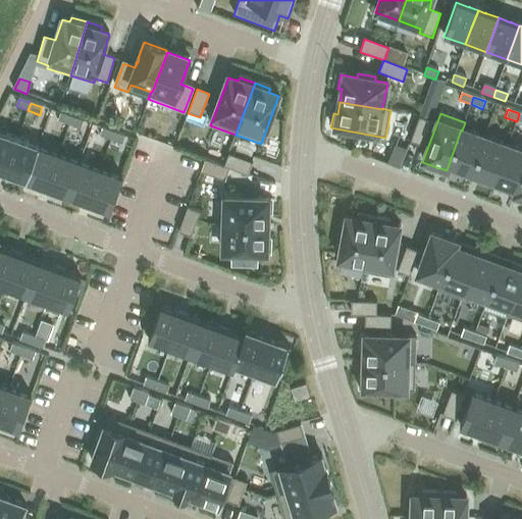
[(60,114),(57,121),(69,125),(71,118),(60,114)]
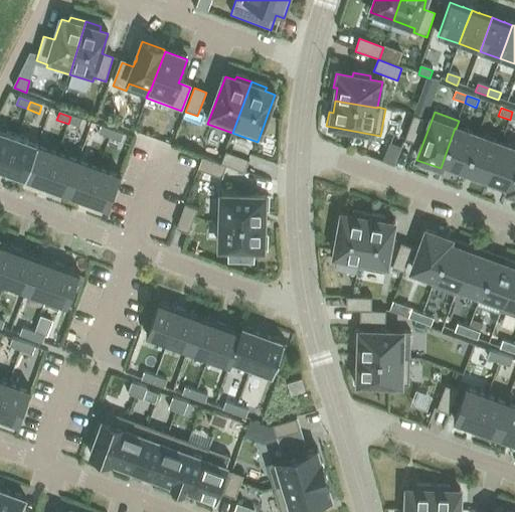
[(70,117),(68,124),(79,128),(82,121),(70,117)]
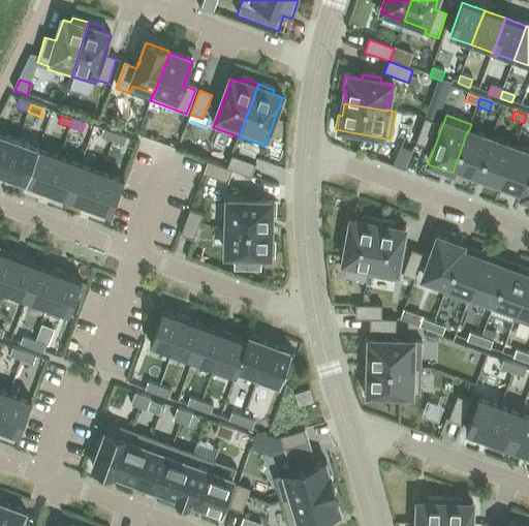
[(425,120),(416,145),(428,149),(437,124),(425,120)]
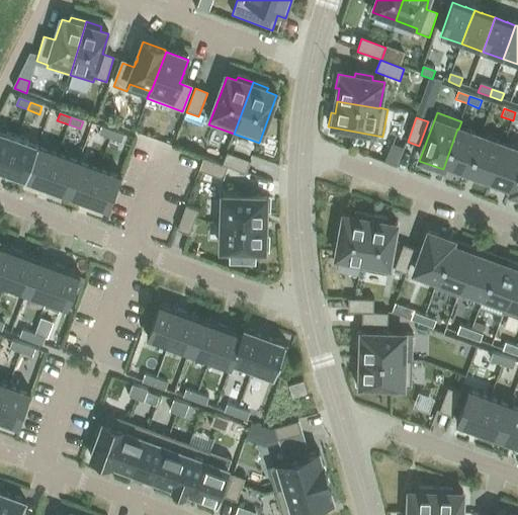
[(101,127),(98,136),(110,140),(112,133),(101,127)]
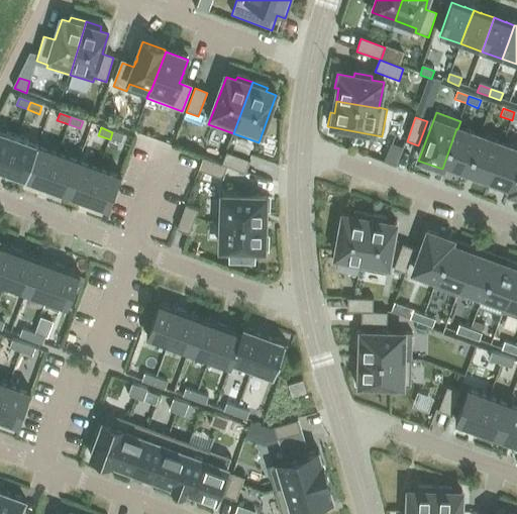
[(480,137),(457,129),(456,128),(442,169),(464,177),(480,137)]
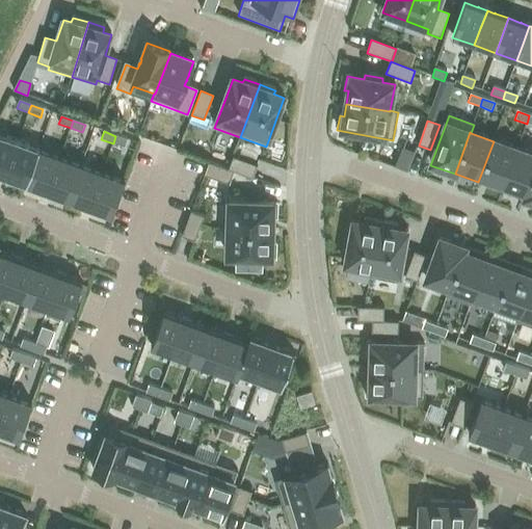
[(0,135),(0,175),(5,178),(18,142),(0,135)]
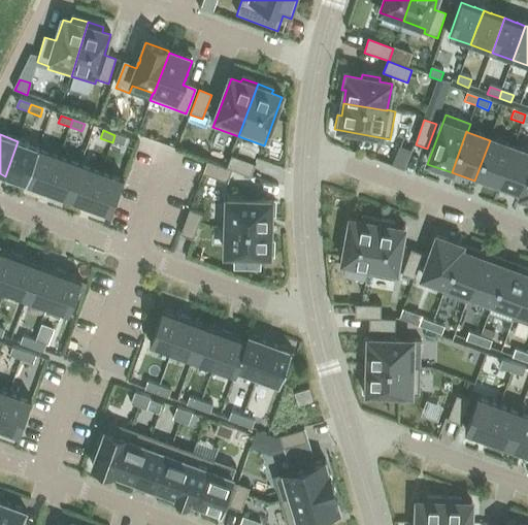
[(114,135),(112,142),(124,146),(127,139),(114,135)]
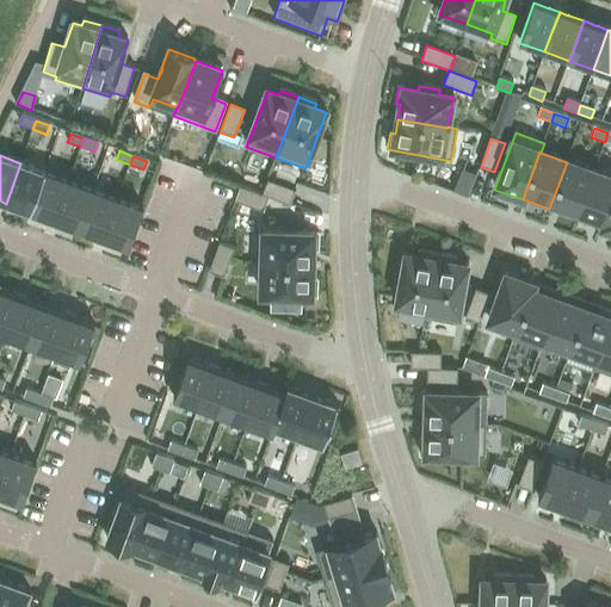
[(576,220),(593,172),(567,162),(549,209),(576,220)]
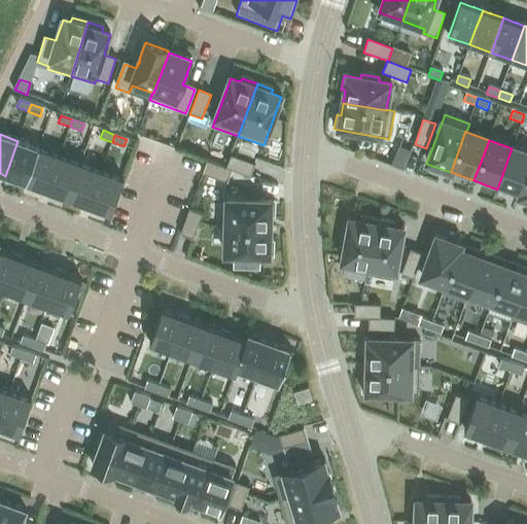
[(18,141),(5,176),(26,183),(38,149),(18,141)]
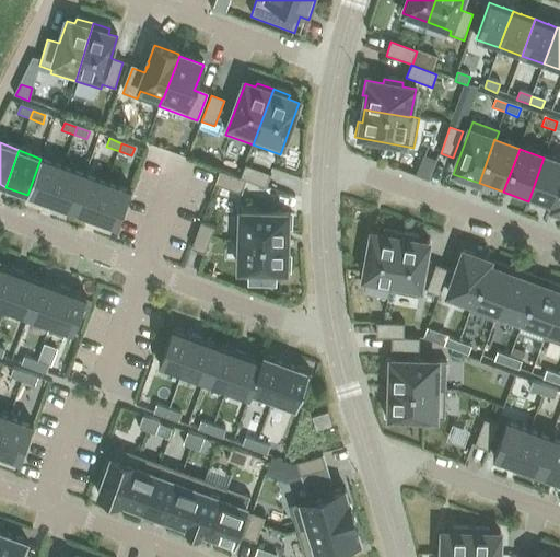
[(559,163),(544,158),(528,201),(552,210),(559,189),(559,163)]
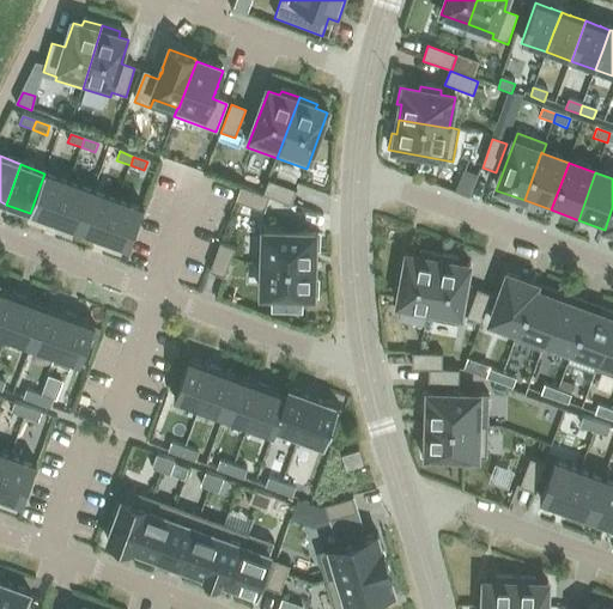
[(44,174),(30,213),(54,221),(70,182),(44,174)]
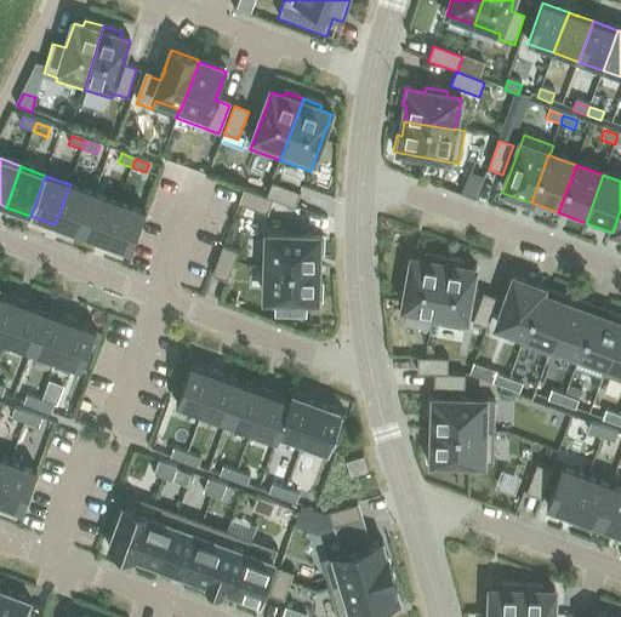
[(70,184),(55,224),(80,234),(95,193),(70,184)]
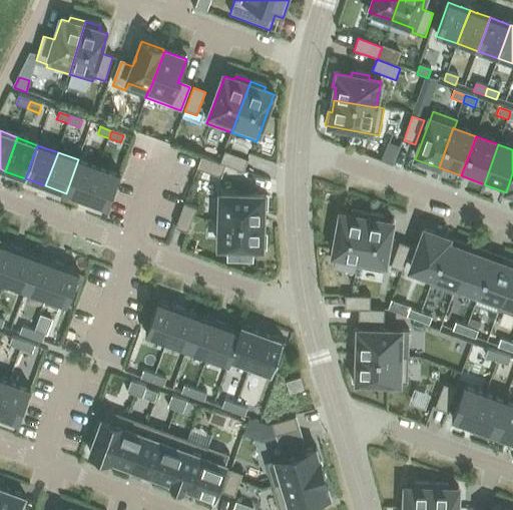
[(224,152),(220,164),(225,166),(243,172),(248,160),(224,152)]
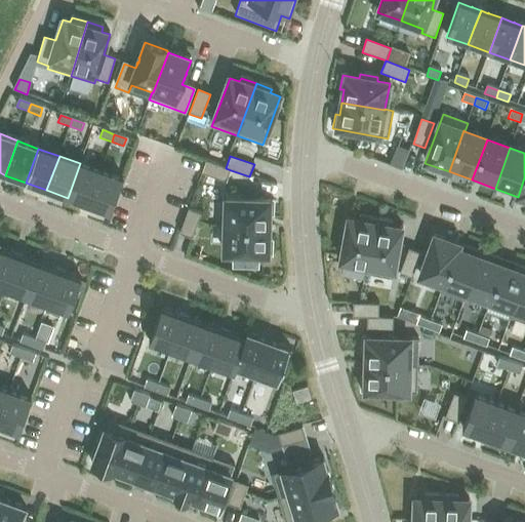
[(206,161),(202,173),(227,183),(231,170),(226,168),(206,161)]
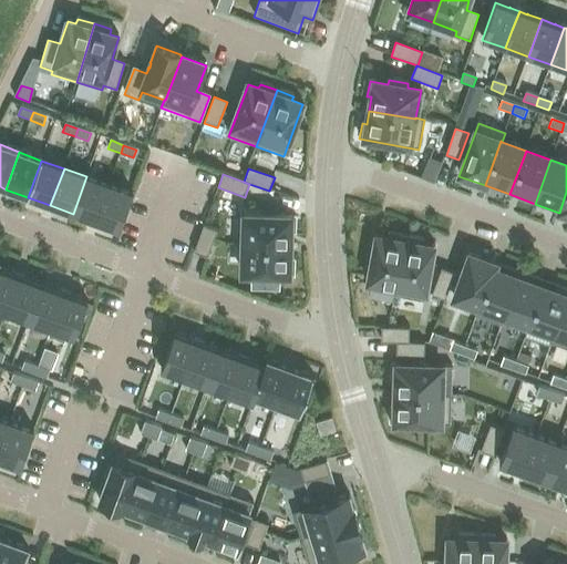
[(86,176),(73,214),(95,222),(109,185),(86,176)]
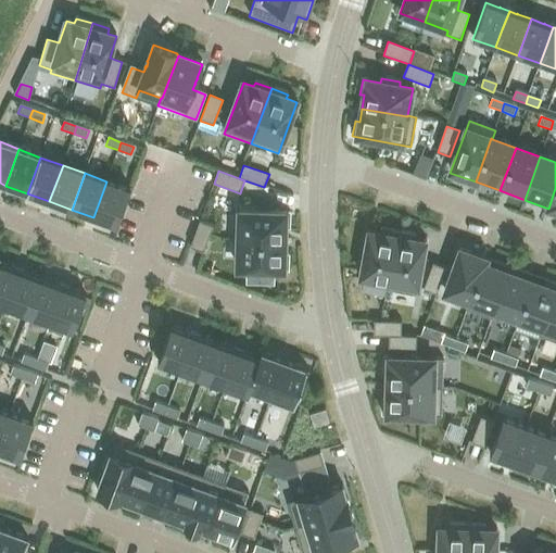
[(106,181),(93,217),(116,226),(129,190),(106,181)]
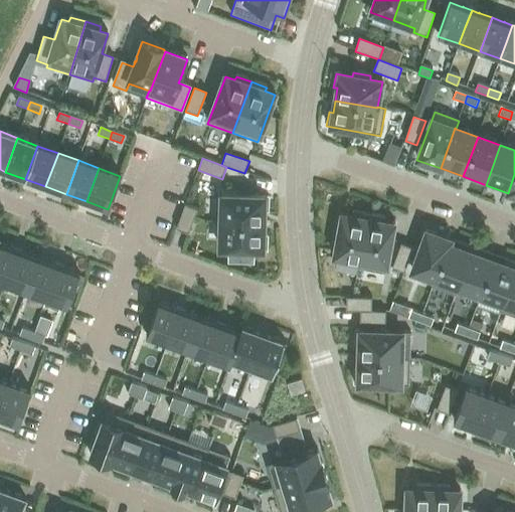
[(221,196),(220,223),(264,224),(264,211),(268,212),(269,198),(221,196)]
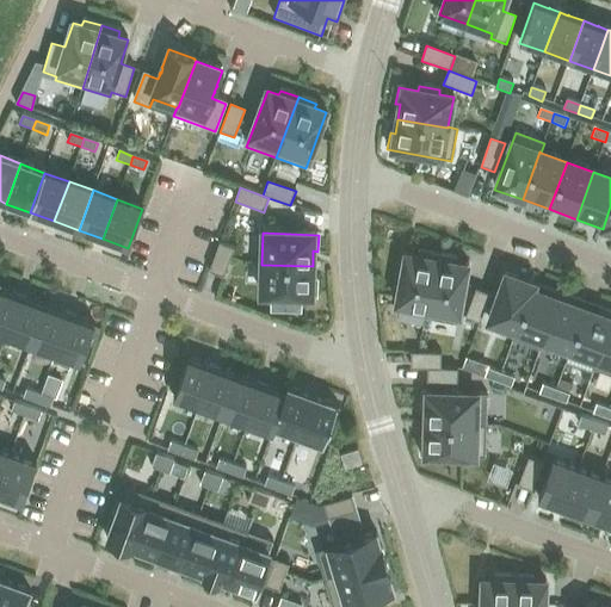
[(220,245),(209,273),(223,278),(234,249),(220,245)]
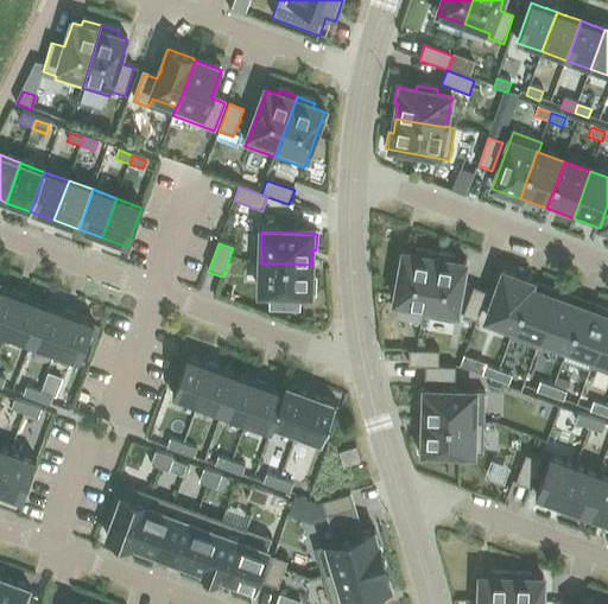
[(424,313),(435,254),(416,252),(416,255),(403,254),(393,307),(423,313),(424,313)]
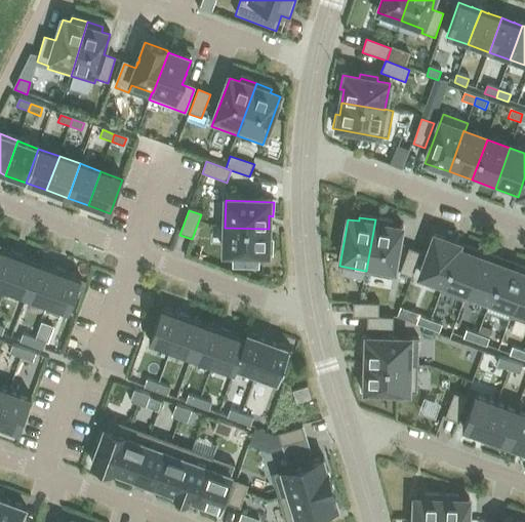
[(392,223),(375,219),(366,271),(365,271),(365,275),(393,279),(402,229),(391,227),(392,223)]
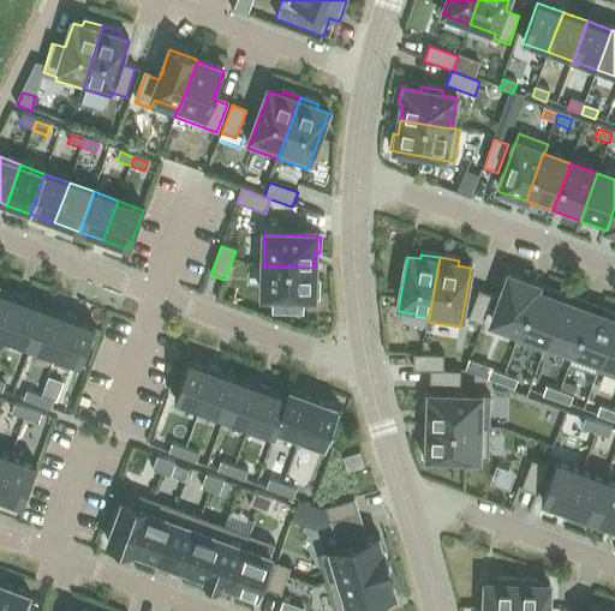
[(263,267),(263,298),(318,300),(320,283),(315,283),(315,268),(263,267)]
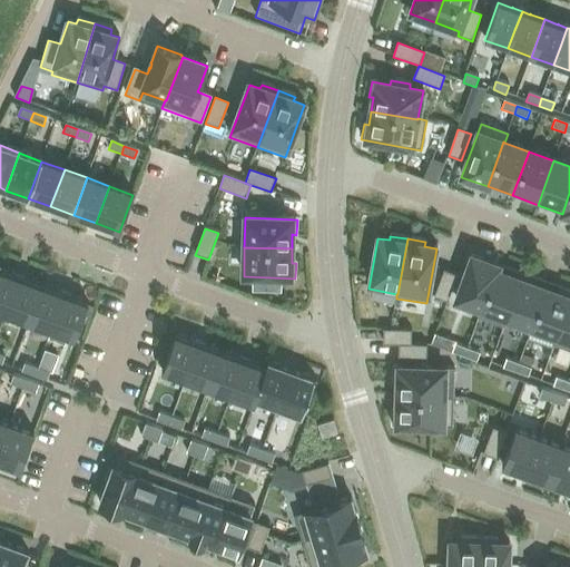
[(472,256),(455,301),(481,310),(482,310),(498,266),(472,256)]
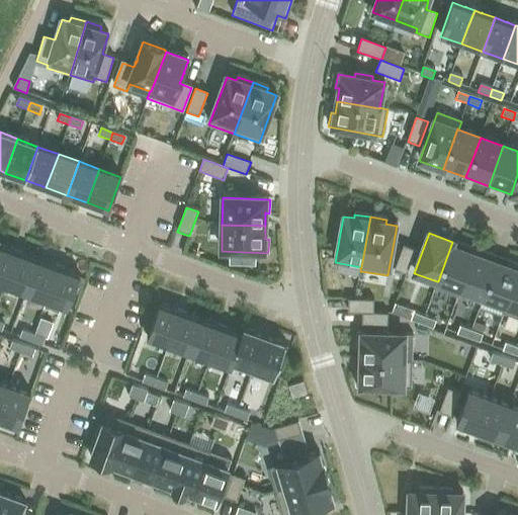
[(460,289),(476,250),(452,242),(438,281),(437,281),(434,288),(458,297),(461,290),(460,289)]
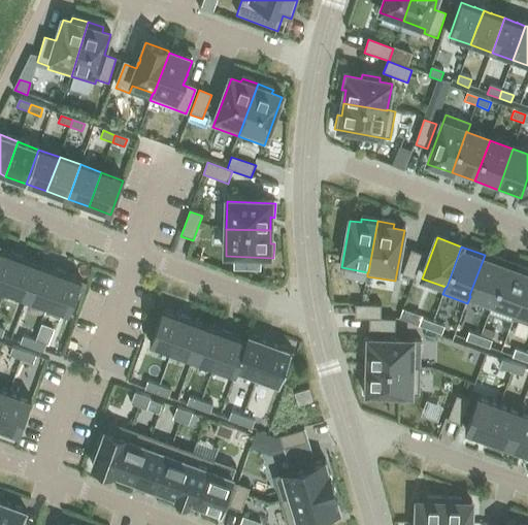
[(0,290),(5,292),(18,258),(0,251),(0,290)]
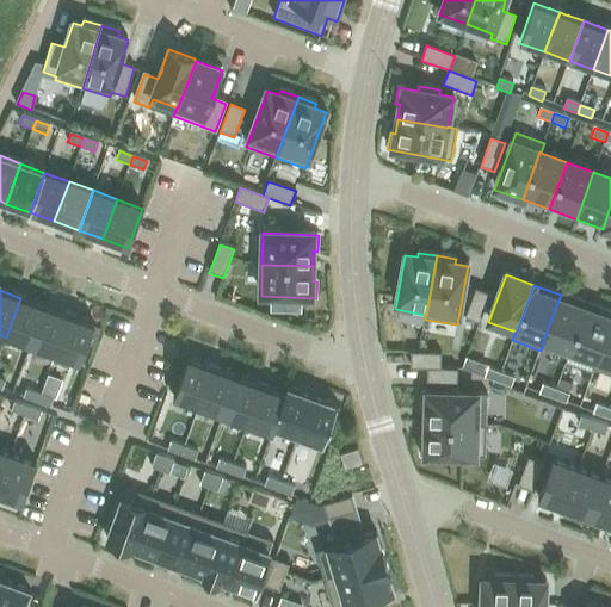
[(476,290),(466,319),(480,323),(489,296),(476,290)]
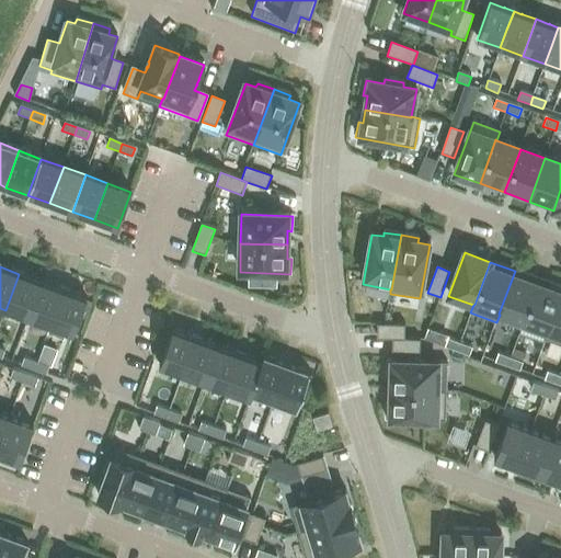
[(524,323),(539,280),(515,271),(499,314),(500,315),(524,323)]
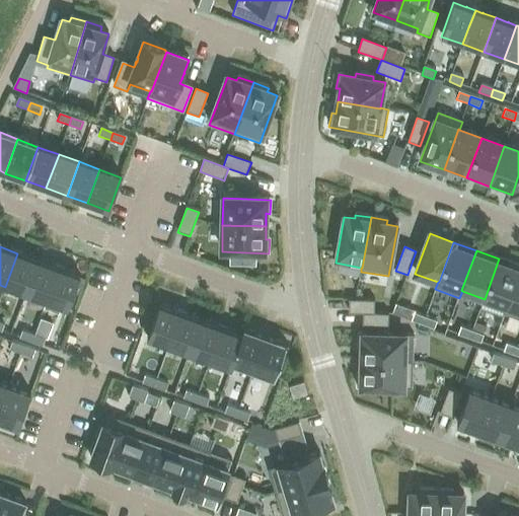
[(17,253),(5,287),(25,295),(39,261),(17,253)]
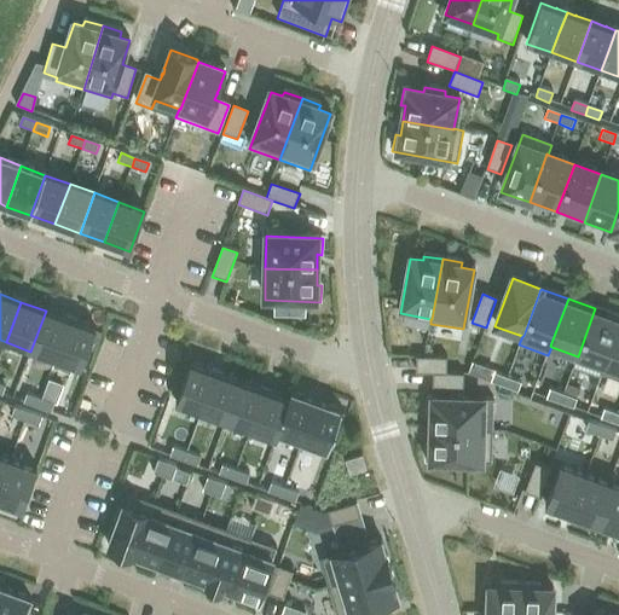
[(618,326),(618,317),(595,308),(578,357),(603,366),(605,366),(618,326)]
